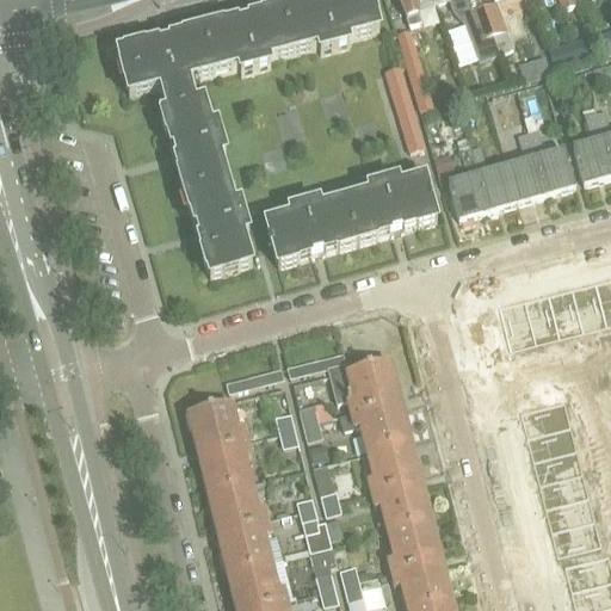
[(282,17),(295,60),(320,54),(321,60),(351,53),(349,45),(380,38),(369,0),(345,0),(343,1),(329,5),(328,5),(315,8),(316,8),(304,12),(304,11),(282,17)]
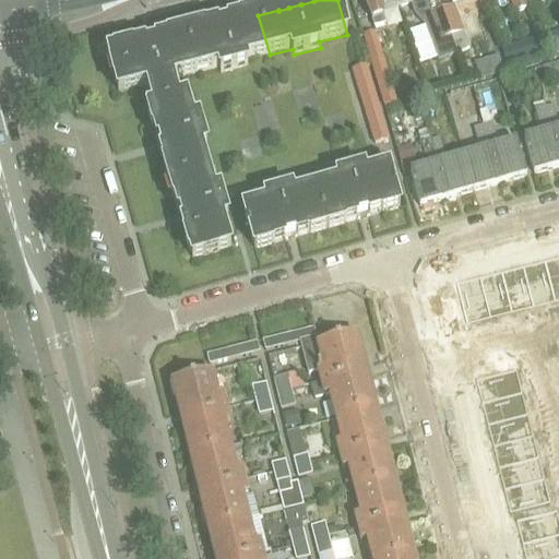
[(393,0),(364,0),(373,30),(385,26),(381,13),(396,9),(393,0)]
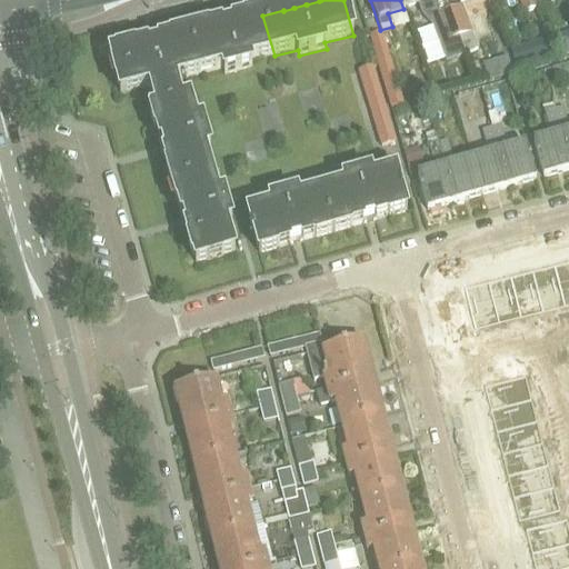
[(457,37),(448,12),(443,0),(438,0),(431,2),(430,0),(400,0),(403,9),(419,3),(422,16),(425,15),(436,29),(448,65),(465,59),(457,37)]
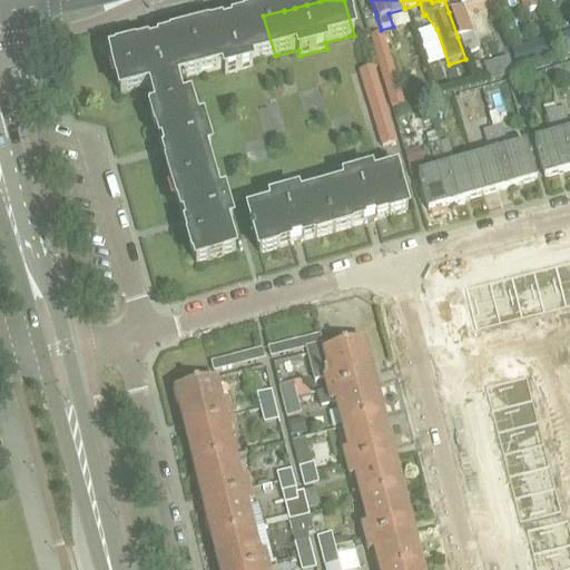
[(537,12),(536,9),(532,0),(519,0),(526,16),(537,12)]
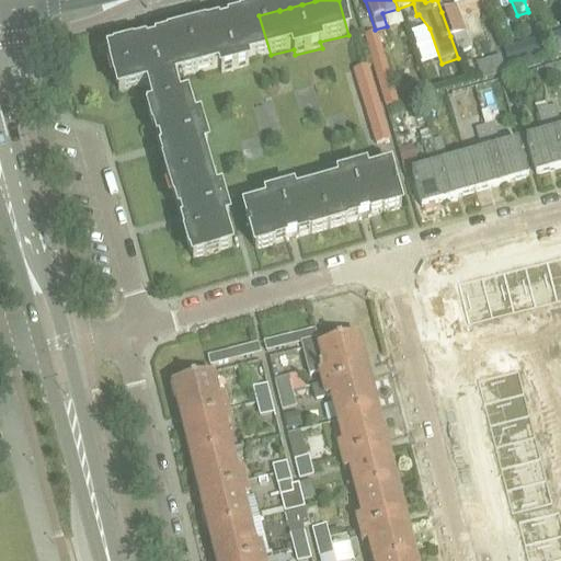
[(455,7),(442,12),(450,36),(458,58),(472,54),(465,31),(455,7)]
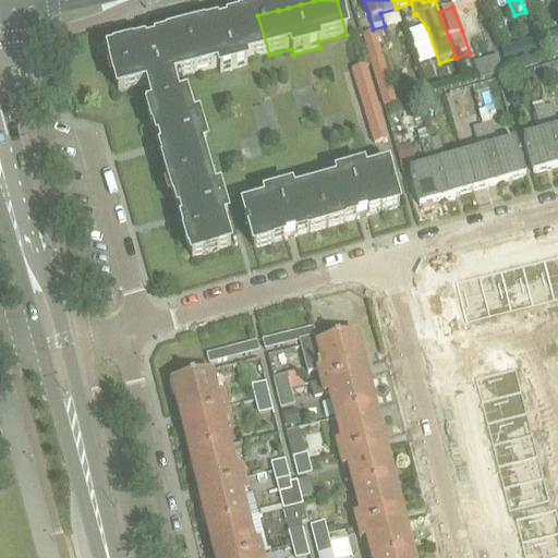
[(246,61),(269,55),(257,15),(240,20),(241,21),(228,24),(228,23),(216,26),(216,27),(206,29),(206,28),(184,35),(196,74),(219,69),(221,74),(247,68),(246,61)]
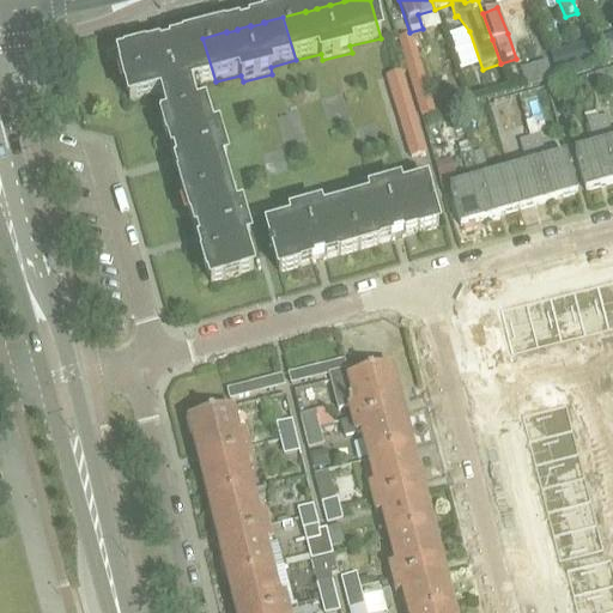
[(399,41),(422,117),(435,113),(412,36),(399,41)]
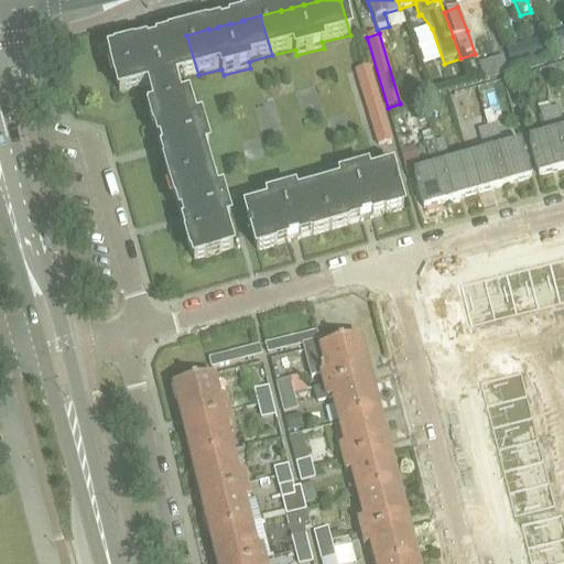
[(563,34),(550,39),(554,56),(555,60),(562,57),(563,56),(563,34)]
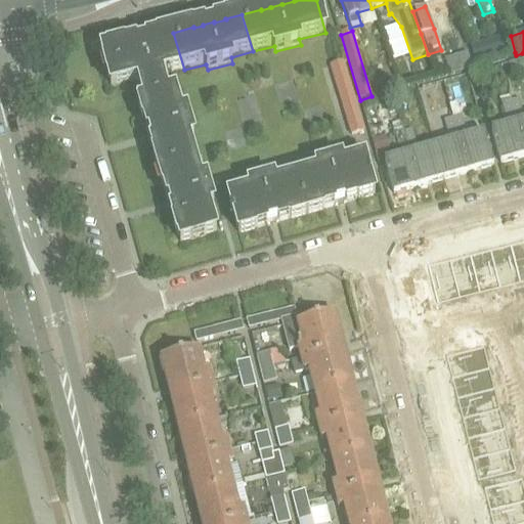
[(156,98),(167,94),(162,76),(184,70),(173,33),(158,36),(158,37),(147,40),(147,39),(135,42),(135,43),(125,45),(107,49),(107,50),(101,52),(103,61),(106,77),(107,77),(111,88),(138,81),(143,102),(156,98)]
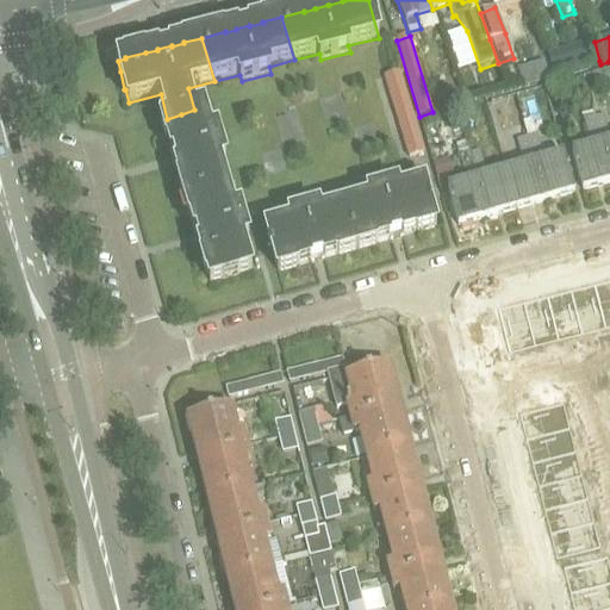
[(583,42),(547,54),(553,73),(554,76),(590,64),(590,63),(583,42)]
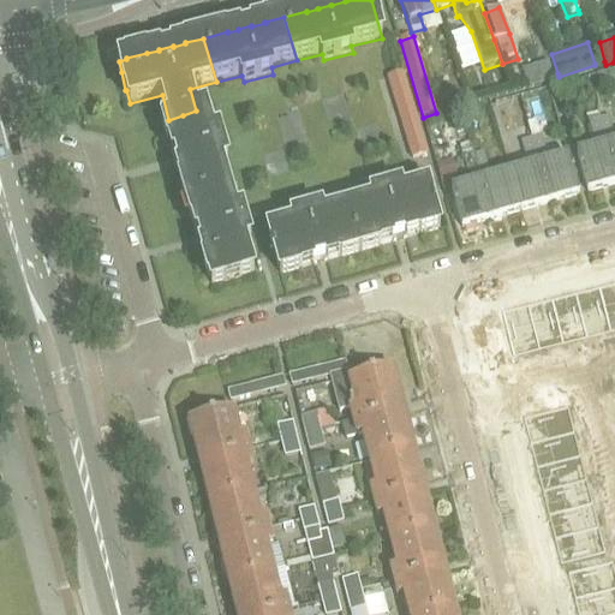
[(614,75),(614,70),(597,75),(601,90),(614,85),(614,75)]
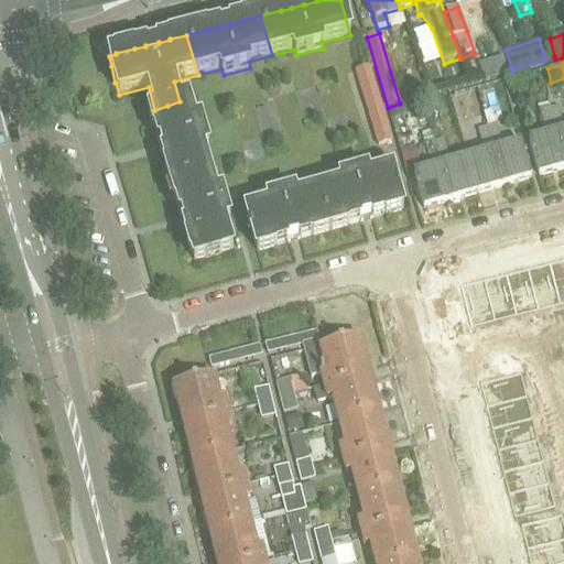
[(379,145),(391,142),(369,68),(357,72),(379,145)]
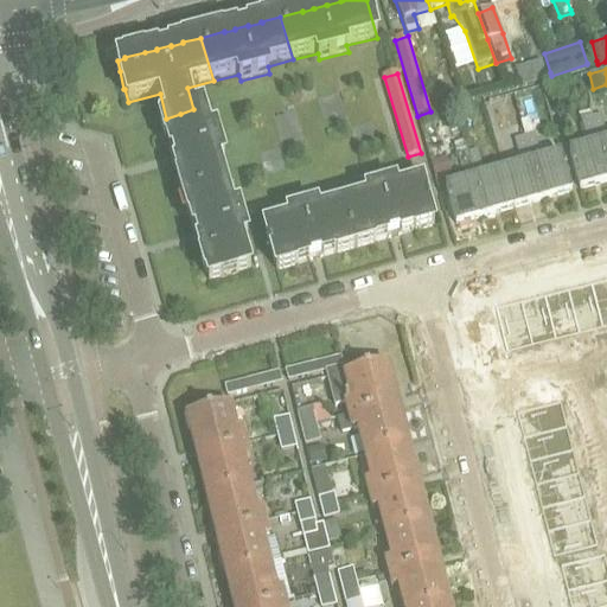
[(202,107),(193,109),(180,114),(166,119),(160,120),(161,122),(160,122),(165,140),(166,140),(171,153),(170,154),(172,161),(173,166),(174,166),(178,178),(178,180),(177,180),(183,200),(224,187),(217,161),(223,159),(219,147),(215,131),(209,133),(202,107)]
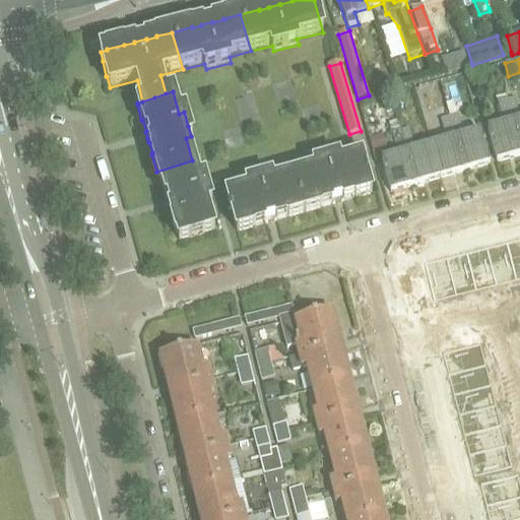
[(509,114),(505,101),(504,96),(496,99),(501,116),(509,114)]
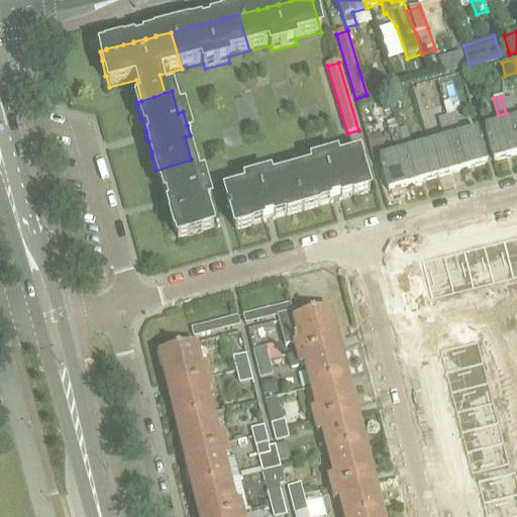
[(510,98),(502,100),(506,113),(514,111),(510,98)]
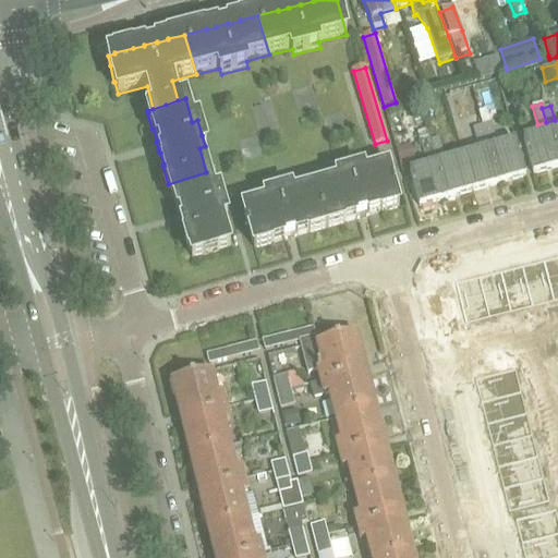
[(486,111),(477,113),(481,126),(485,140),(494,136),(486,111)]
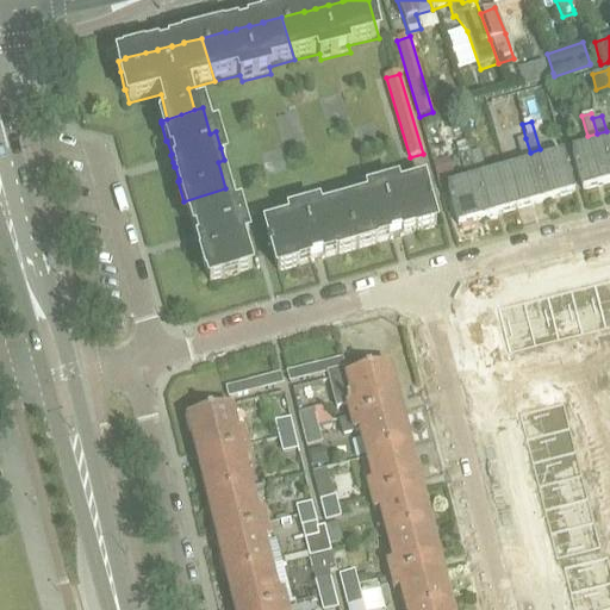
[(530,153),(526,138),(516,141),(521,155),(530,153)]
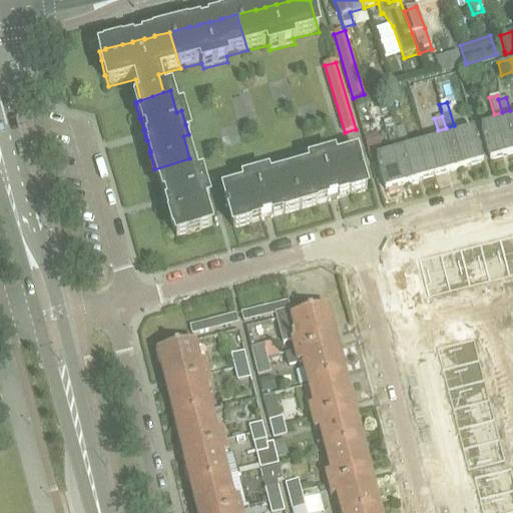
[(394,130),(391,119),(383,122),(389,144),(397,142),(394,130)]
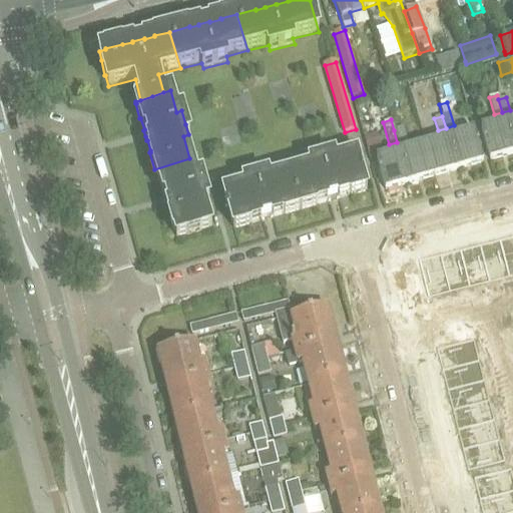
[(512,154),(512,149),(505,123),(481,130),(490,161),(512,154)]
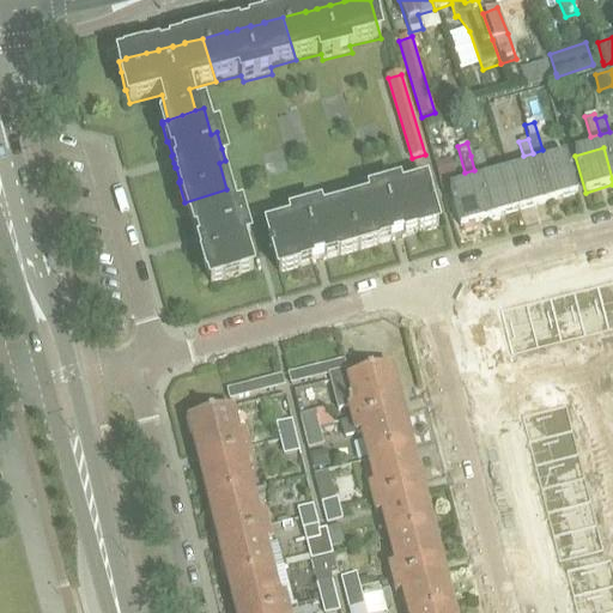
[(480,153),(471,156),(474,170),(484,167),(480,153)]
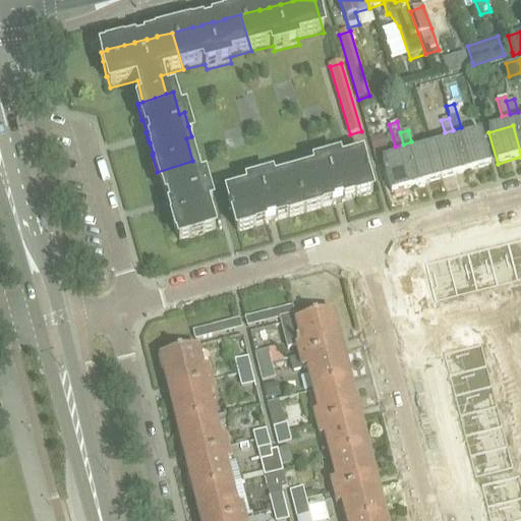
[(456,141),(465,173),(490,166),(487,154),(480,134),(456,141)]
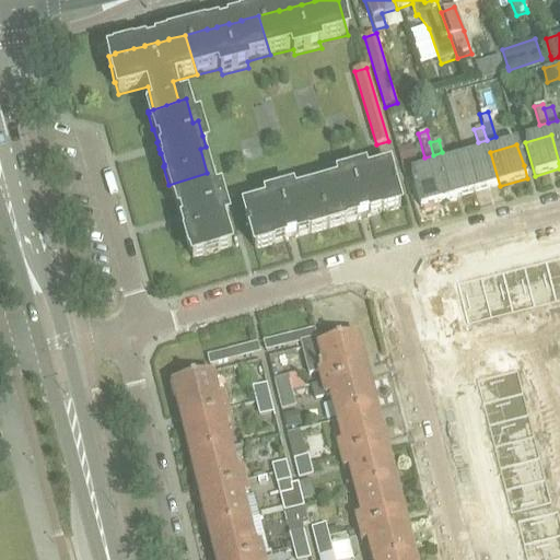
[(474,194),(500,186),(490,152),(464,160),(474,194)]
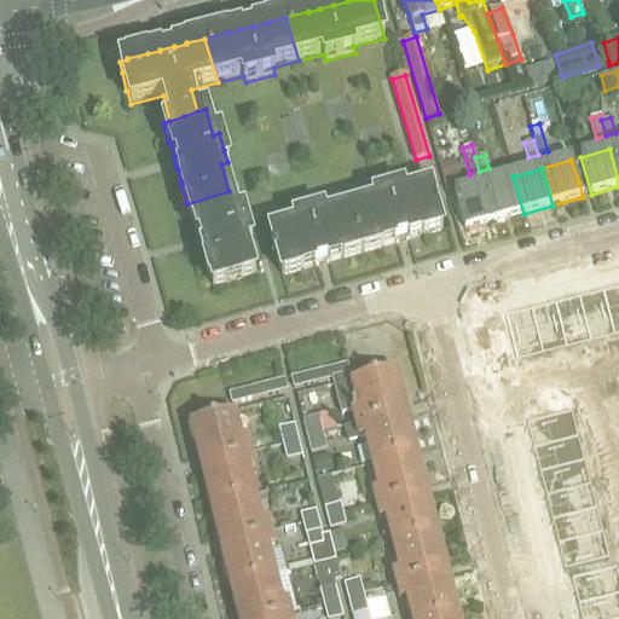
[(513,177),(484,185),(495,223),(524,214),(513,177)]
